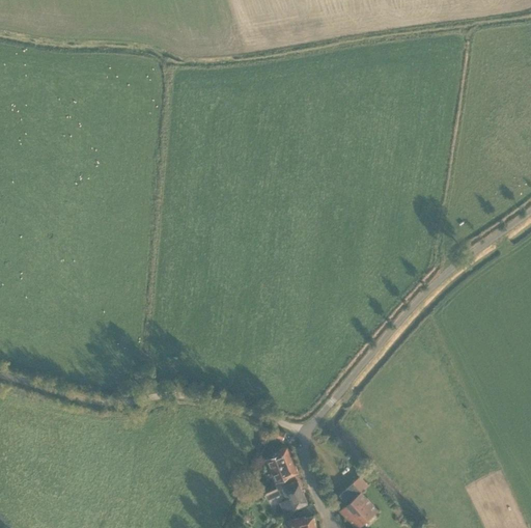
[(269,434),(284,441),(286,435),(272,427),(269,434)]
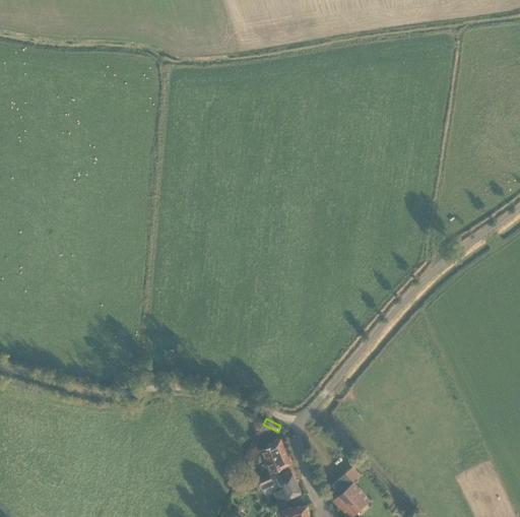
[(261,452),(262,455),(267,465),(271,474),(275,472),(291,464),(281,440),(269,446),(270,448),(261,452)]
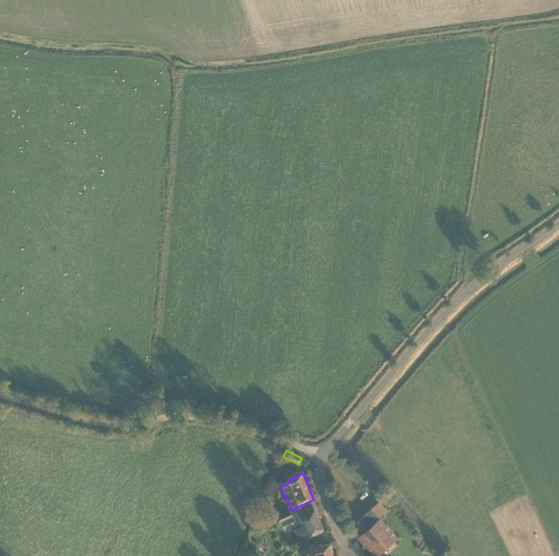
[(282,524),(294,519),(293,517),(299,515),(297,509),(288,513),(288,512),(278,517),(282,524)]
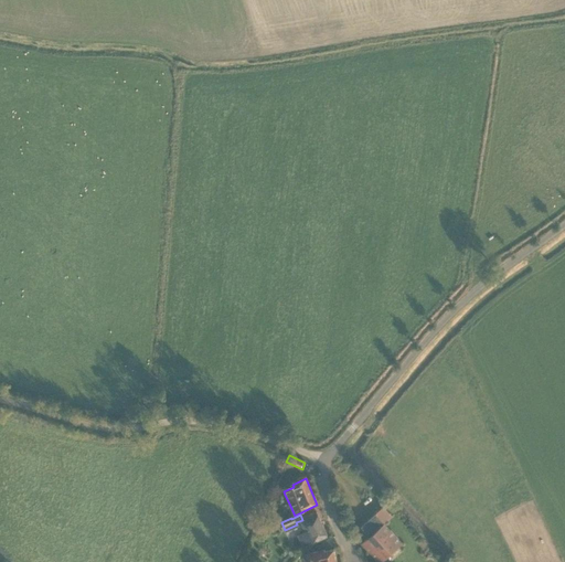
[(318,517),(317,515),(313,516),(300,521),(306,534),(298,538),(302,549),(324,540),(324,539),(327,538),(327,536),(318,517)]
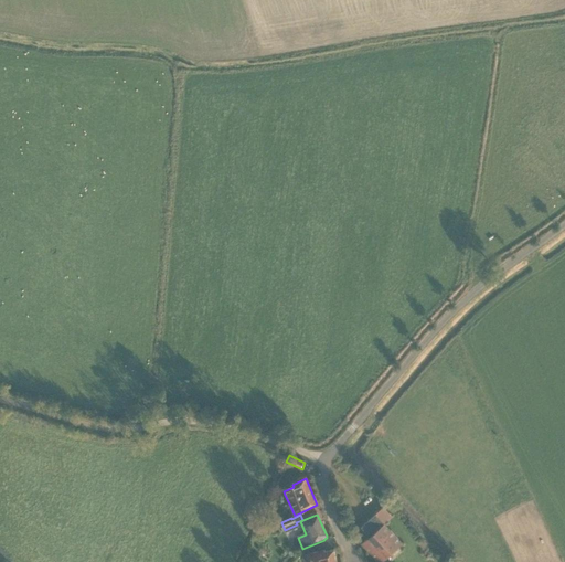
[(380,529),(385,525),(376,515),(361,529),(370,538),(361,545),(375,561),(383,561),(398,549),(380,529)]
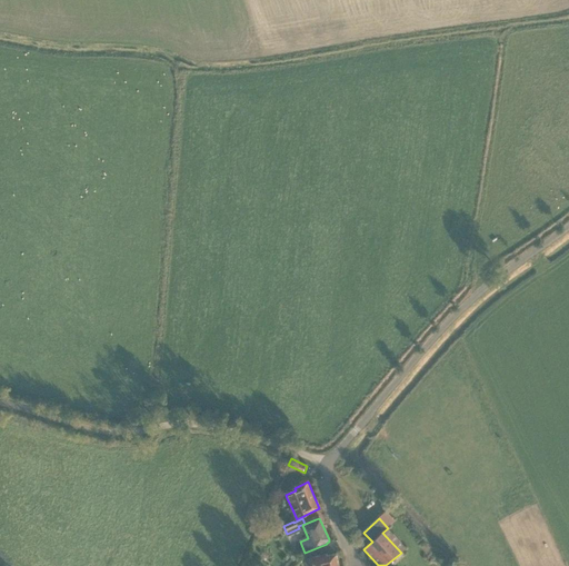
[(337,565),(336,556),(328,557),(309,560),(310,565),(337,565)]
